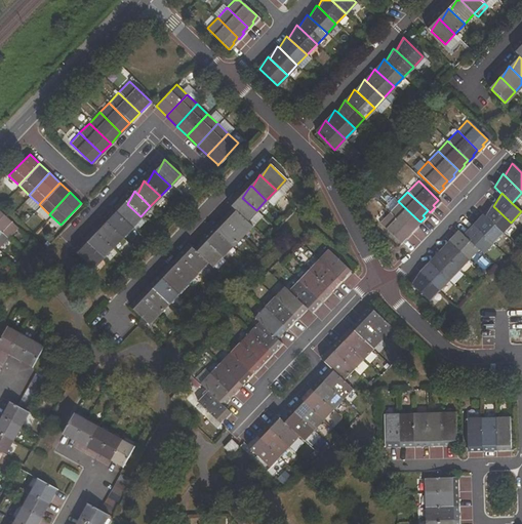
[(246,220),(256,210),(242,198),(240,196),(233,208),(234,209),(246,220)]
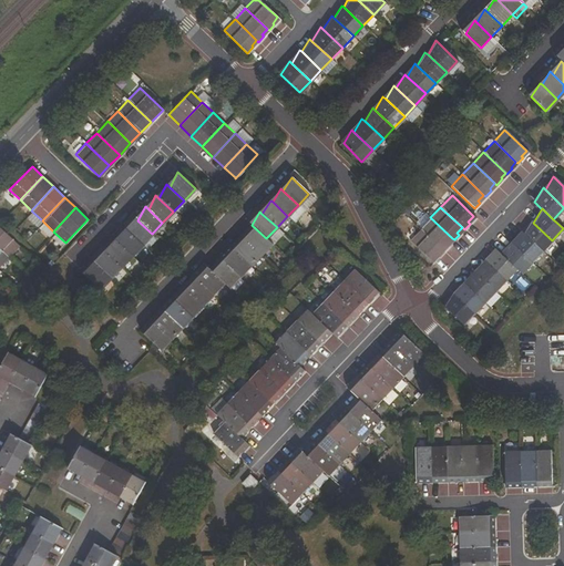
[(134,217),(127,230),(142,245),(152,234),(137,220),(134,217)]
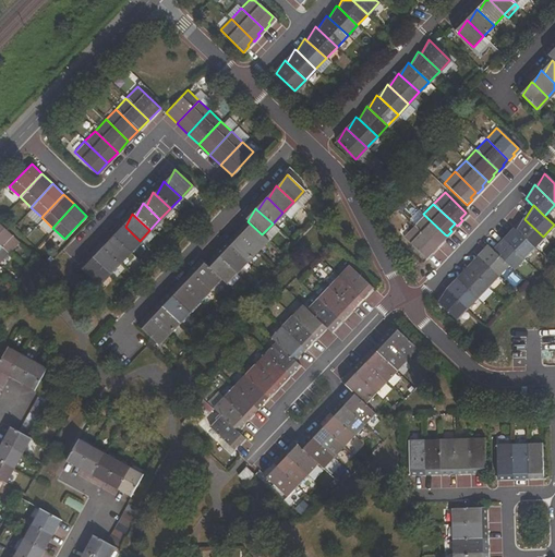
[(436,247),(442,241),(439,239),(445,234),(423,214),(413,225),(434,245),(436,247)]
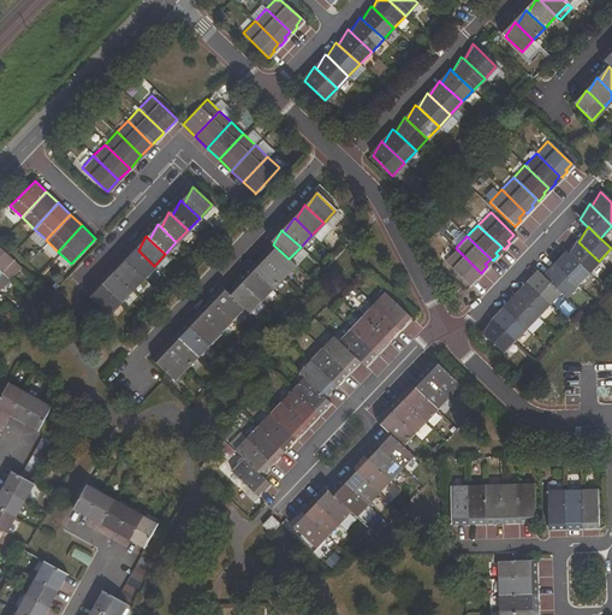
[(576,238),(568,254),(588,273),(599,261),(578,242),(576,238)]
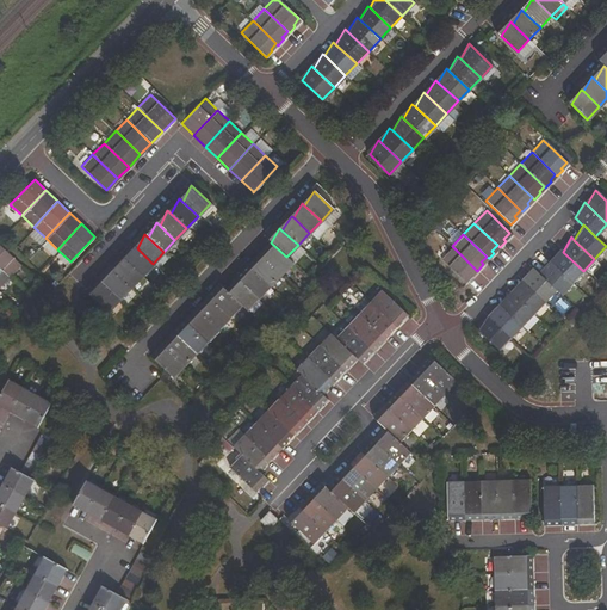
[(286,257),(272,244),(264,258),(280,273),(291,262),(286,257)]
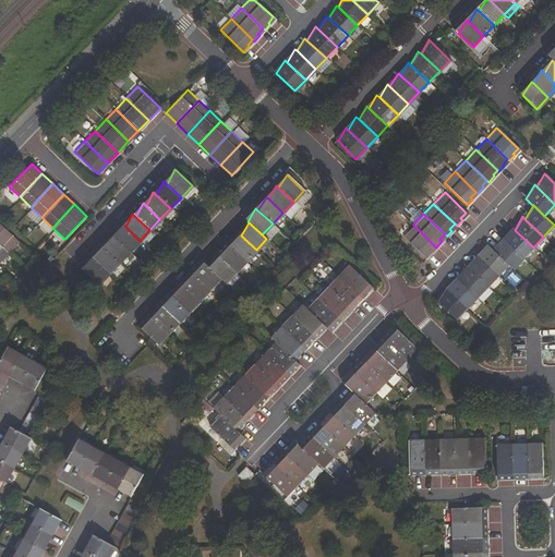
[(0,244),(8,252),(19,241),(0,223),(0,244)]
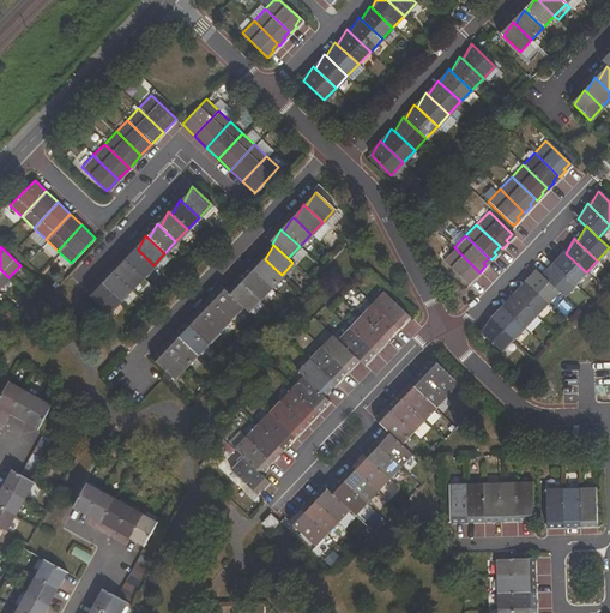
[(134,247),(126,263),(142,277),(153,265),(138,250),(134,247)]
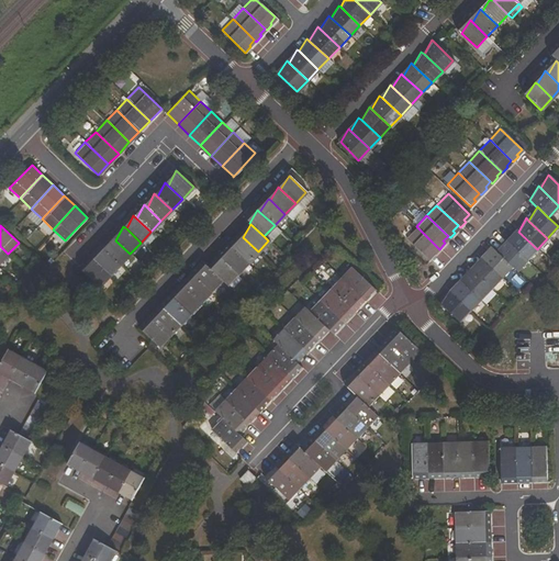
[(428,260),(434,254),(433,253),(437,247),(416,226),(405,237),(428,260)]
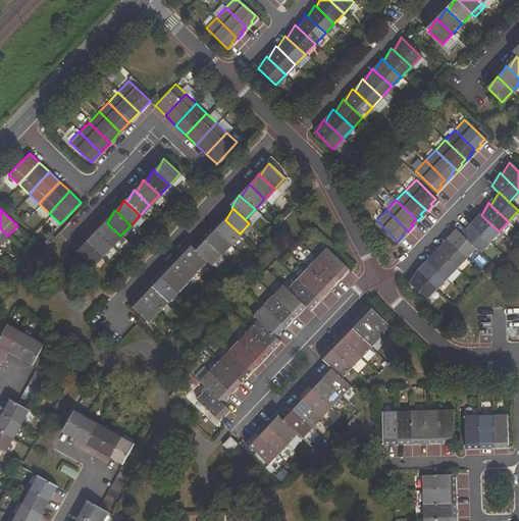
[(479,212),(471,224),(489,242),(499,231),(481,215),(479,212)]
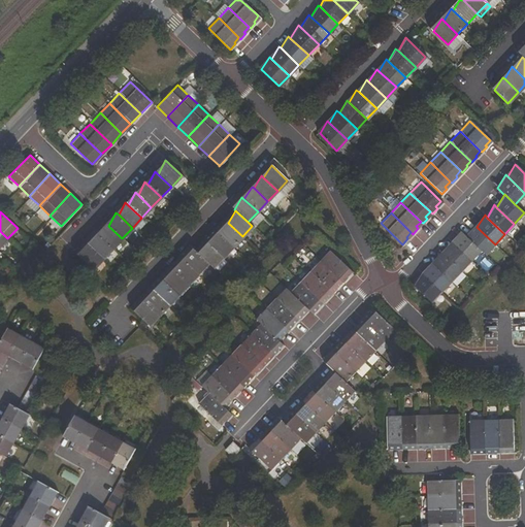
[(226,221),(219,233),(233,246),(242,236),(228,223),(226,221)]
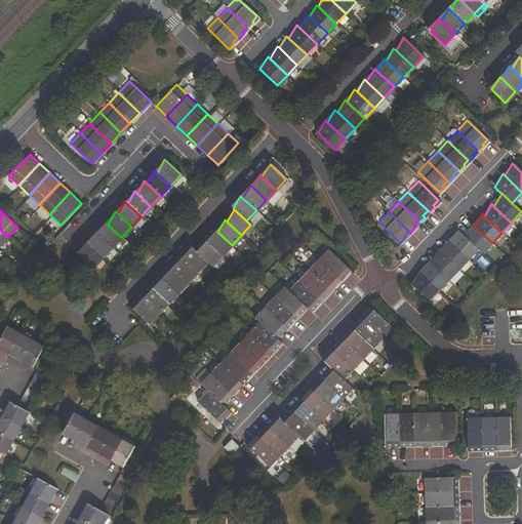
[(106,222),(98,235),(112,247),(121,237),(108,225),(106,222)]
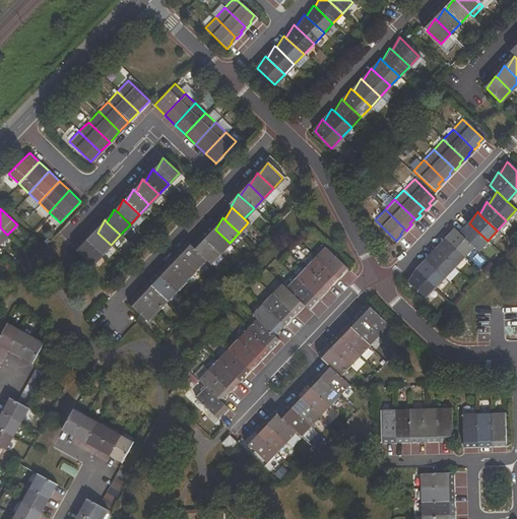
[(477,251),(488,241),(469,223),(468,222),(460,234),(472,246),(477,251)]
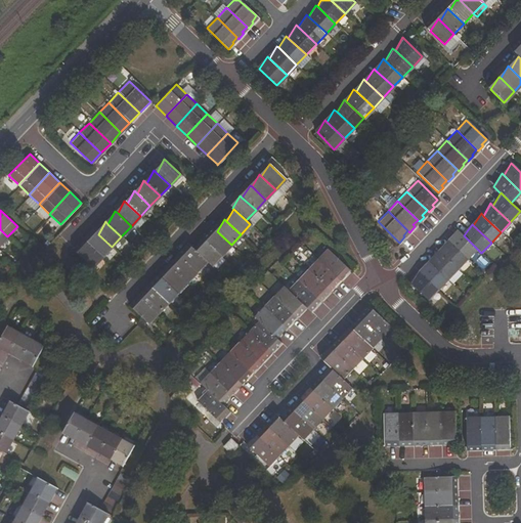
[(215,229),(207,242),(222,255),(231,245),(217,231),(215,229)]
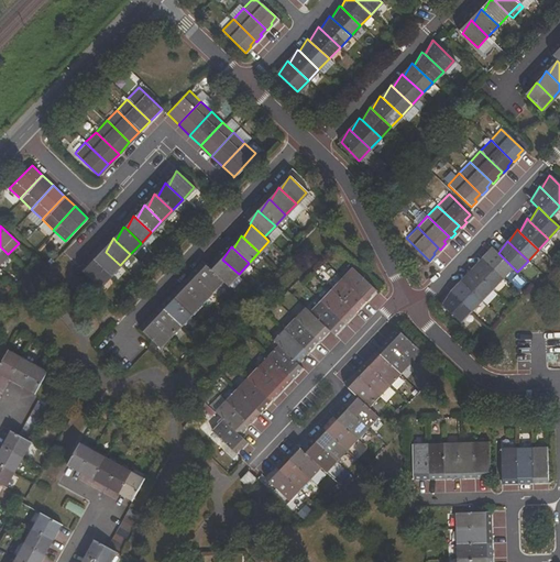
[(496,251),(491,246),(483,259),(502,276),(512,266),(498,253),(496,251)]
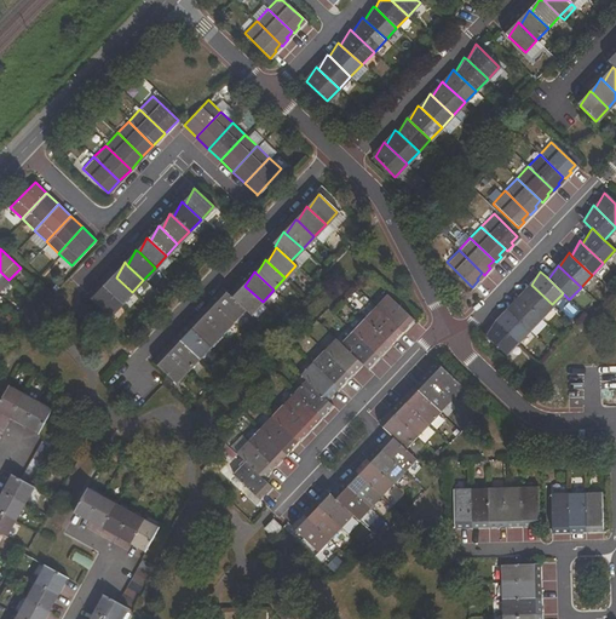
[(113,274),(104,290),(121,304),(132,292),(116,278),(113,274)]
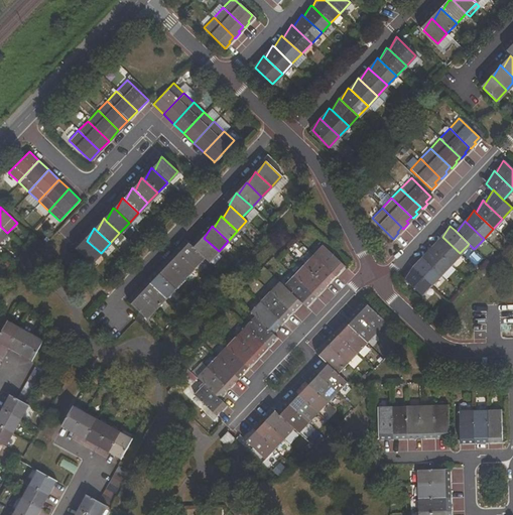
[(202,236),(195,249),(204,258),(208,262),(219,251),(204,238),(202,236)]
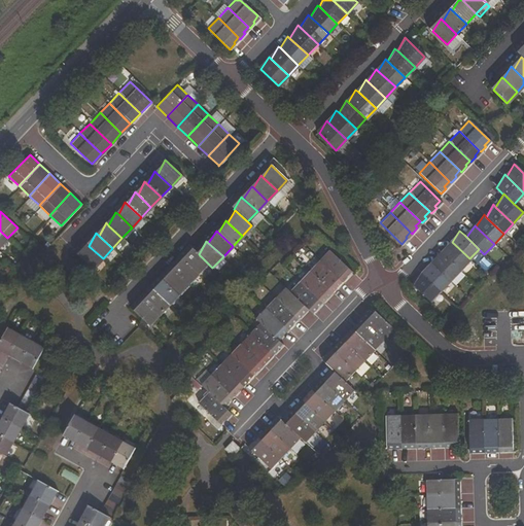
[(442,253),(459,270),(469,258),(452,242),(450,241),(442,253)]
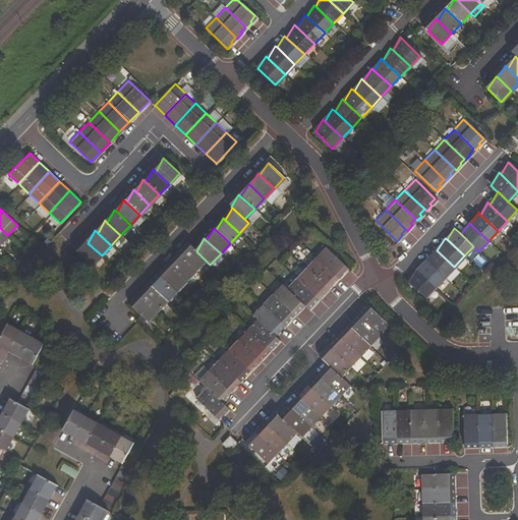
[(92,266),(102,255),(88,243),(85,240),(78,252),(92,266)]
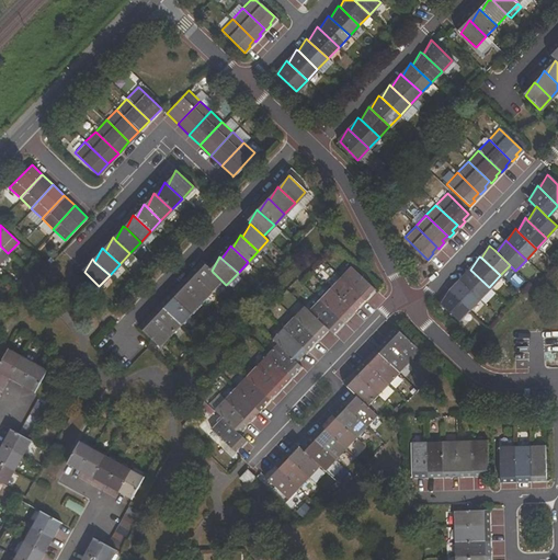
[(195,277),(211,292),(221,281),(212,271),(205,265),(204,264),(195,277)]
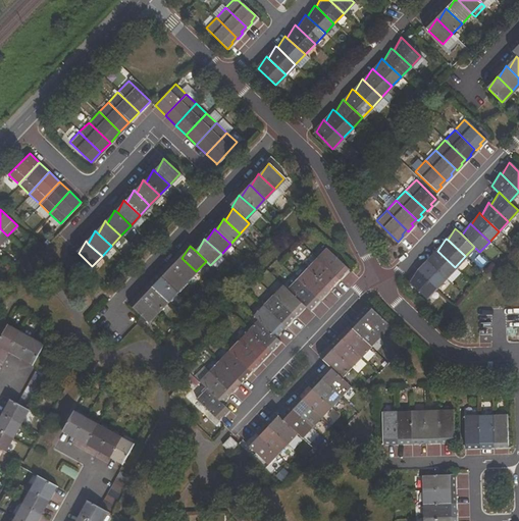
[(334,276),(335,277),(341,272),(340,271),(345,266),(325,248),(315,258),(334,276)]
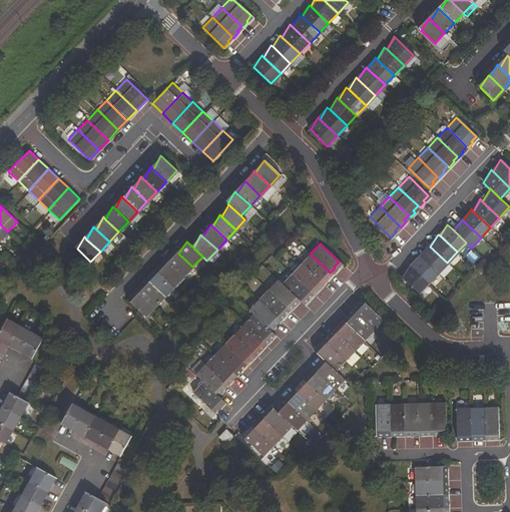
[(430,246),(428,244),(420,258),(437,273),(447,263),(430,246)]
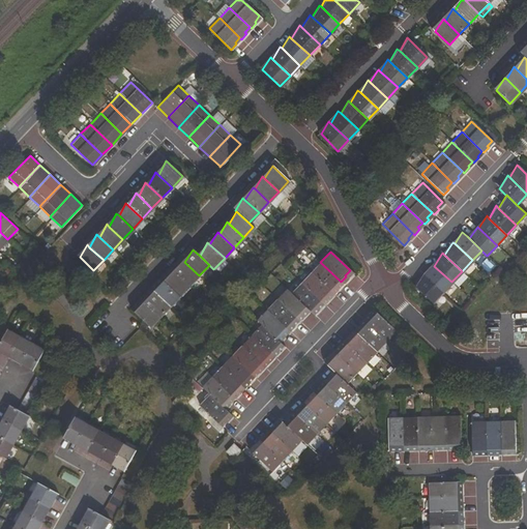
[(182,260),(174,272),(189,286),(199,275),(184,262),(182,260)]
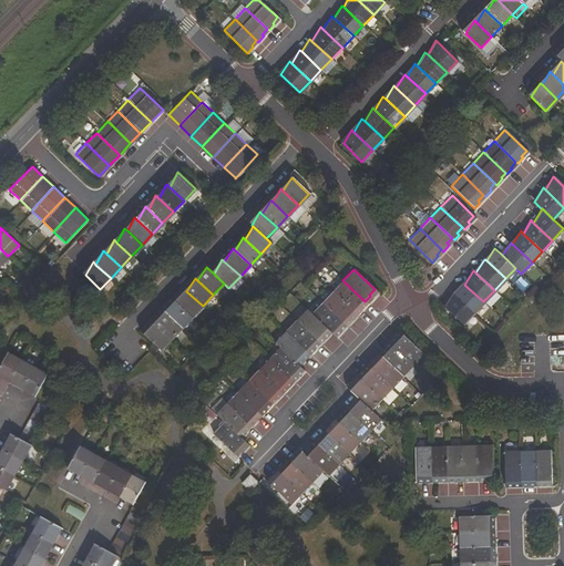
[(355,314),(360,308),(358,306),(363,300),(342,280),(331,291),(354,312),(355,314)]
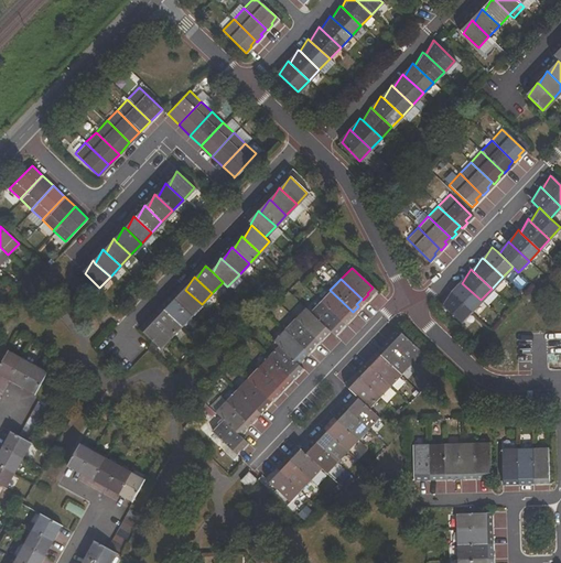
[(462,283),(460,281),(452,294),(470,312),(481,300),(462,283)]
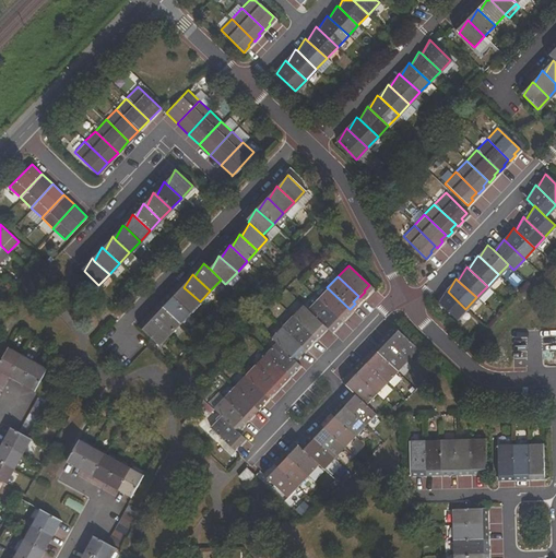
[(369,285),(364,291),(365,292),(359,297),(362,299),(371,289),(373,288),(369,285)]
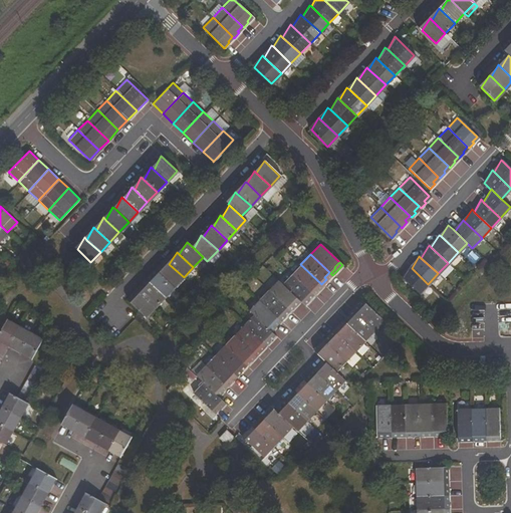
[(168,263),(161,274),(174,287),(184,277),(169,264),(168,263)]
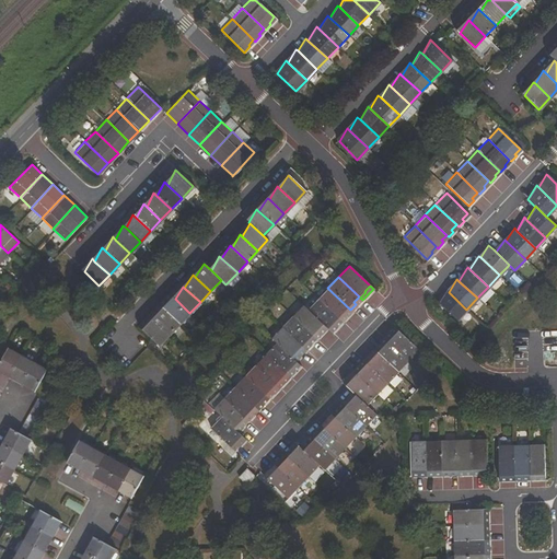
[(488,287),(477,298),(482,302),(492,291),(488,287)]
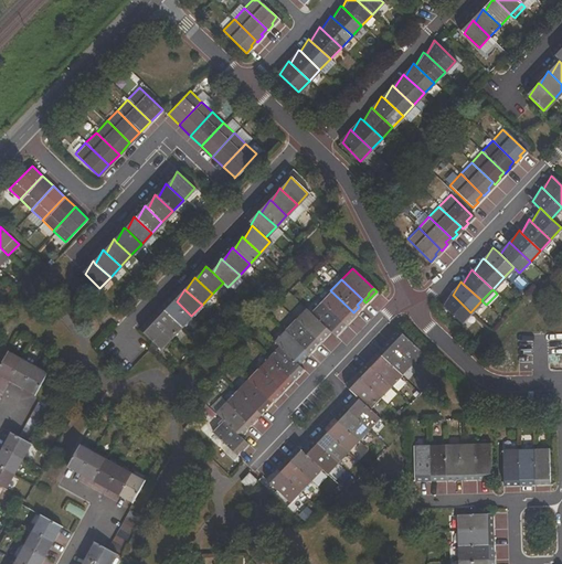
[(342,323),(347,319),(346,318),(352,311),(330,290),(320,301),(341,322),(342,323)]
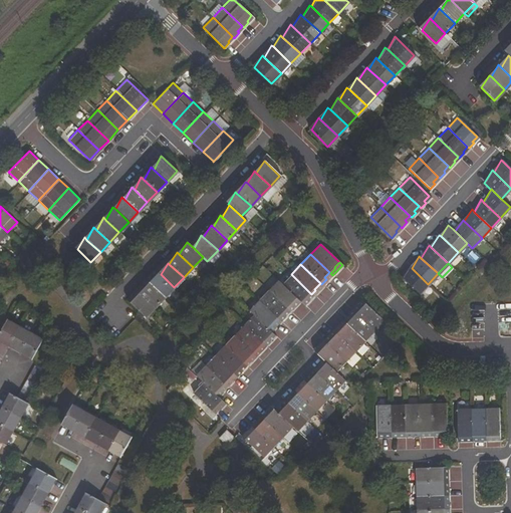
[(402,278),(419,294),(428,284),(412,268),(410,266),(402,278)]
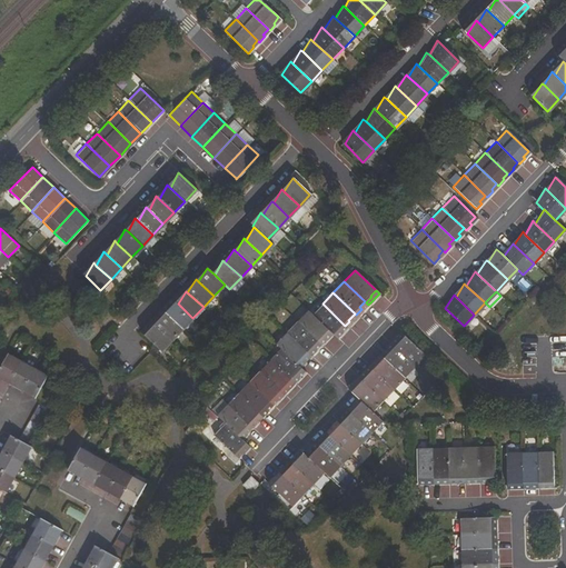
[(176,301),(167,315),(182,329),(192,318),(178,304),(176,301)]
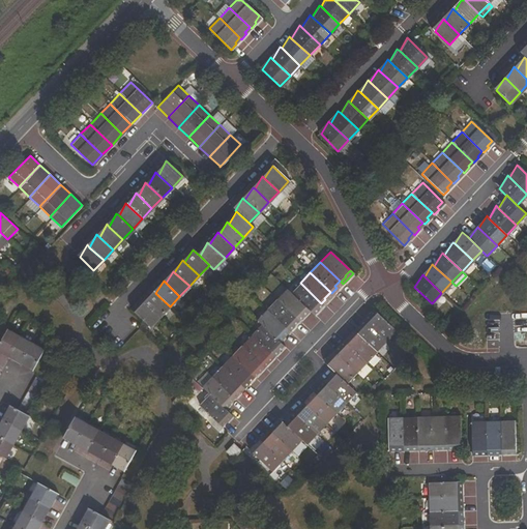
[(340,281),(334,286),(337,288),(331,293),(333,295),(343,284),(341,282),(340,281)]
